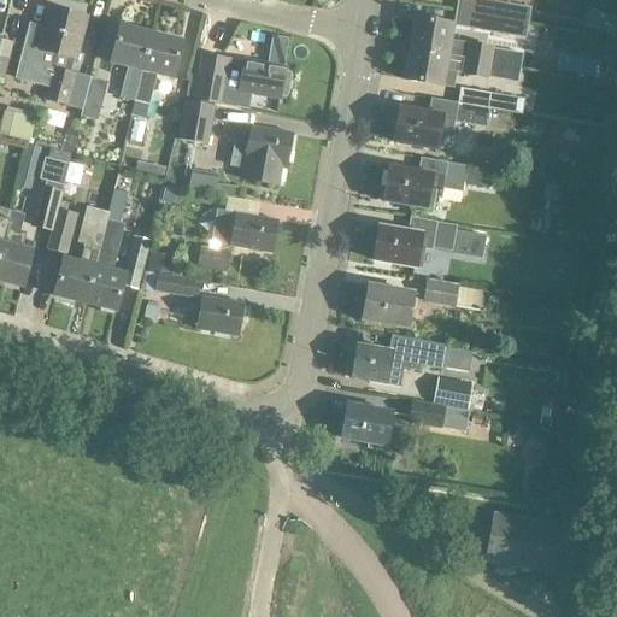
[(491,0),(479,0),(477,16),(527,24),(529,11),(506,7),(506,3),(491,0)]
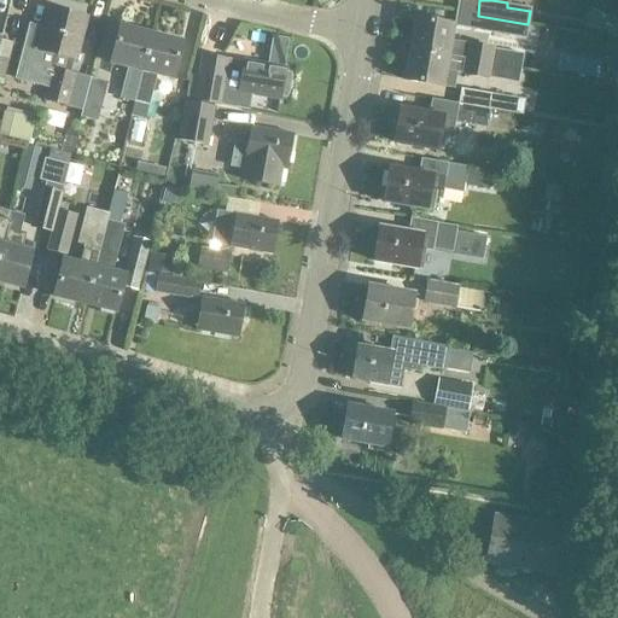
[(75,59),(85,17),(50,9),(45,29),(29,25),(16,79),(48,87),(45,98),(82,108),(91,80),(69,74),(73,59),(75,59)]
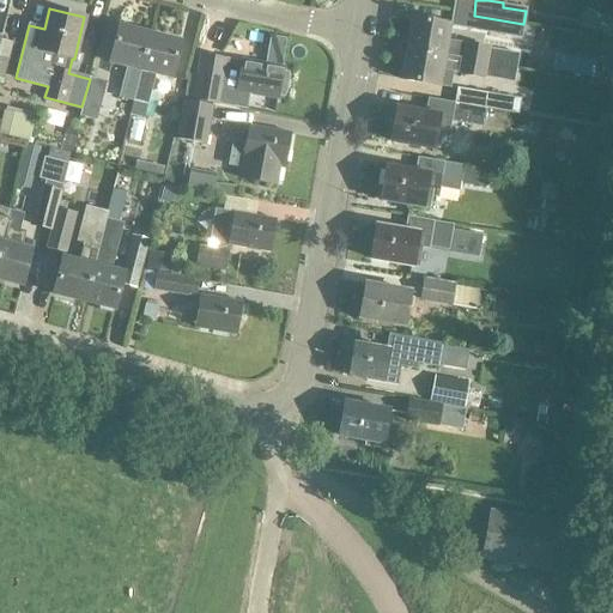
[(606,17),(586,8),(580,26),(599,35),(606,17)]
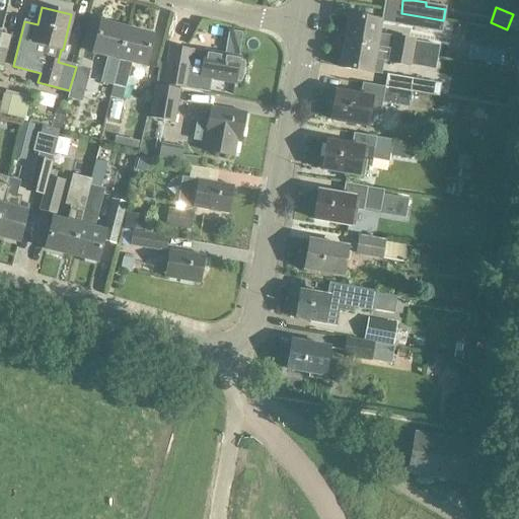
[(443,20),(401,13),(399,25),(422,29),(423,25),(442,28),(443,20)]
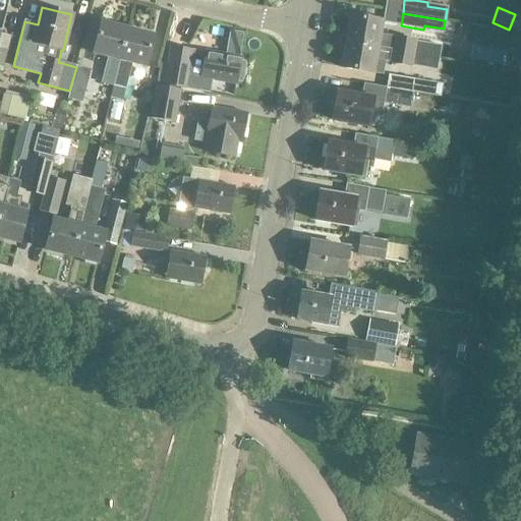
[(344,42),(413,55),(414,52),(422,54),(424,43),(416,41),(416,40),(395,36),(395,37),(380,34),(382,21),(349,15),(344,42)]
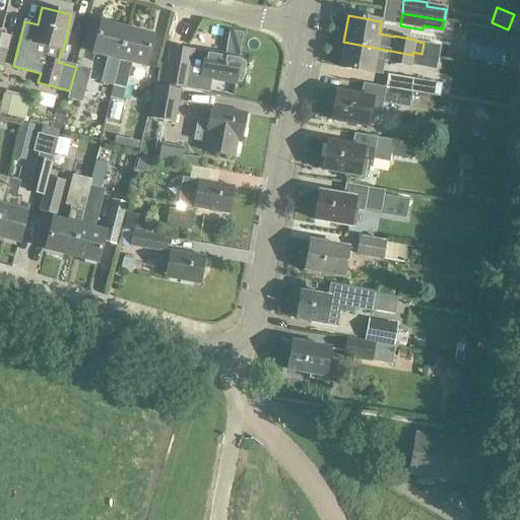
[(119,60),(126,27),(101,21),(93,54),(107,57),(101,82),(113,84),(119,60)]
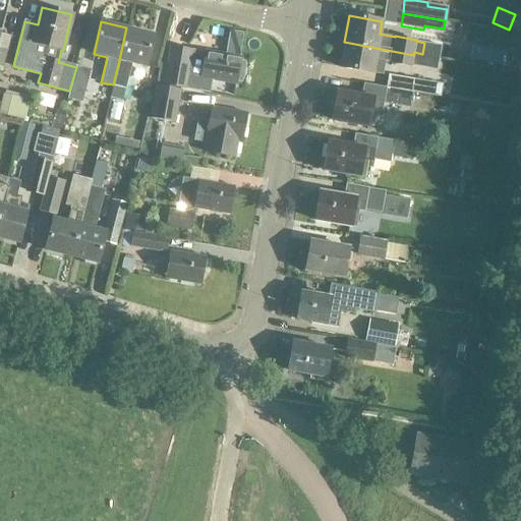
[(153,34),(126,27),(119,60),(113,84),(125,88),(130,63),(145,66),(153,34)]
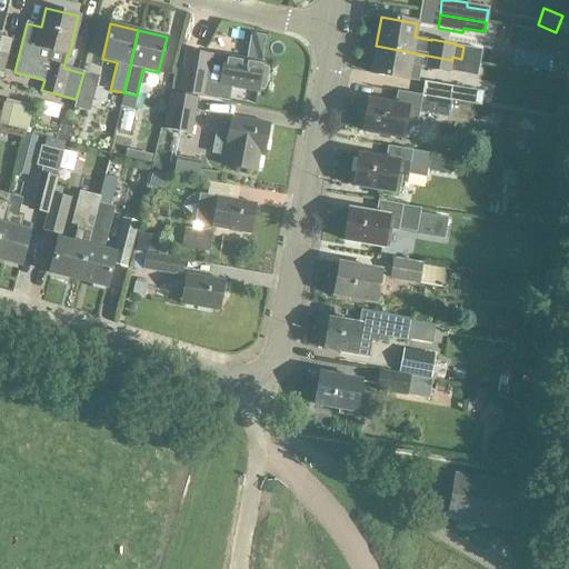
[(449,73),(451,60),(376,46),(371,73),(407,80),(410,65),(426,68),(426,69),(449,73)]
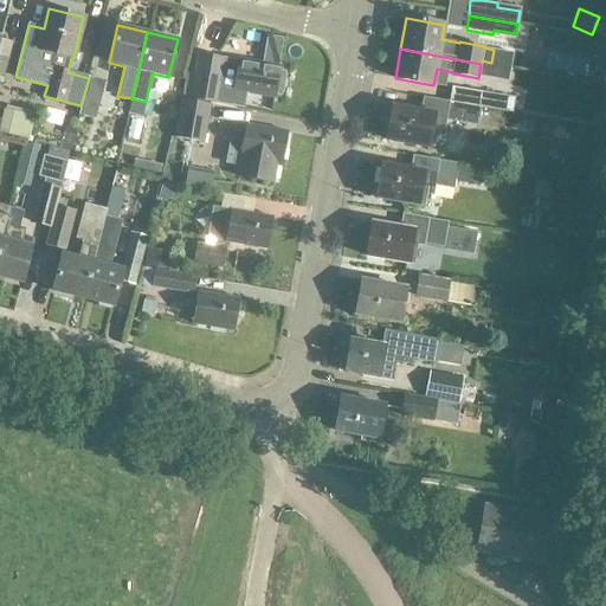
[(199,56),(191,100),(246,109),(249,94),(275,98),(276,94),(282,95),(282,91),(283,91),(285,76),(285,72),(279,71),(281,66),(240,59),(239,63),(225,60),(225,59),(199,56)]
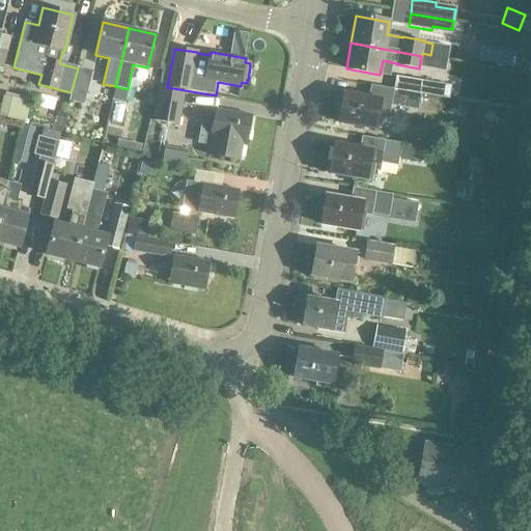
[(78,68),(71,92),(70,100),(70,101),(82,104),(90,72),(78,68)]
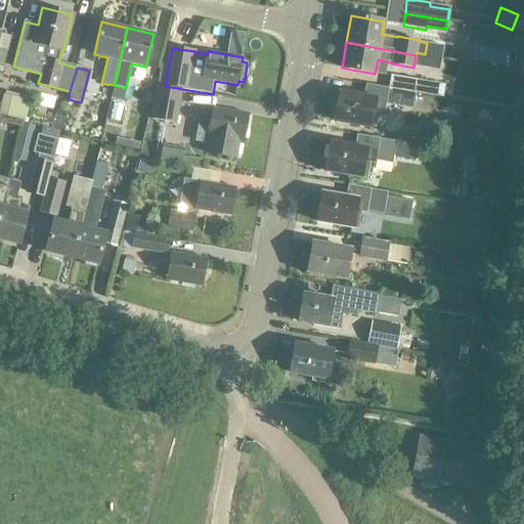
[(388,89),(416,94),(416,92),(435,95),(437,83),(390,75),(388,89)]
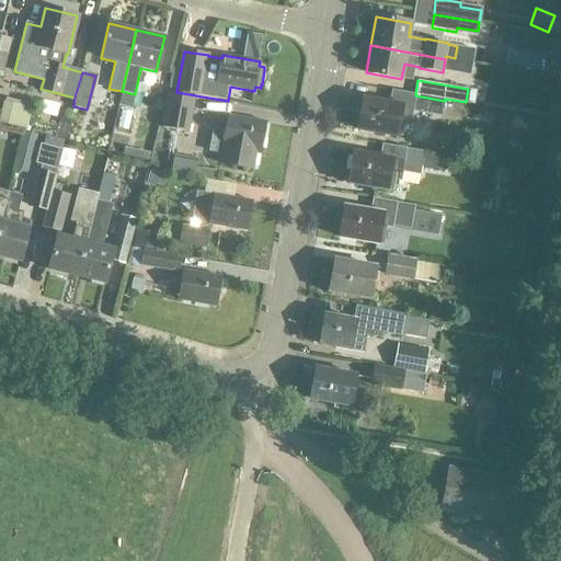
[(0,109),(20,113),(24,90),(0,86),(0,109)]
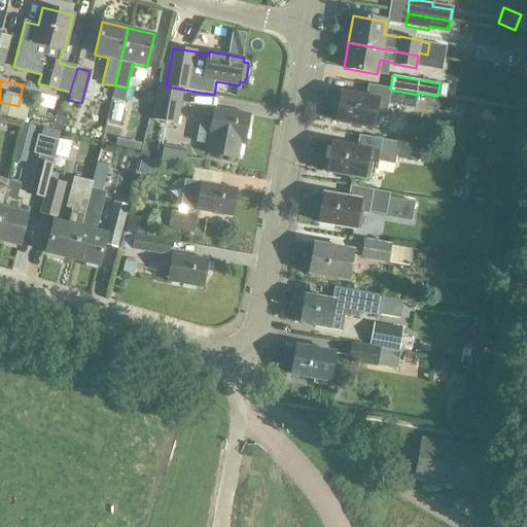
[(156,85),(150,119),(176,125),(183,91),(156,85)]
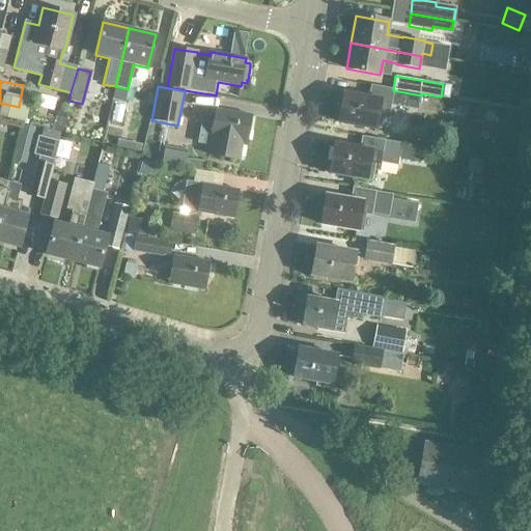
[(421,95),(393,90),(369,86),(367,98),(343,93),(342,98),(339,96),(337,100),(336,103),(336,106),(336,110),(340,110),(338,122),(374,130),(378,113),(388,114),(390,105),(418,110),(421,95)]
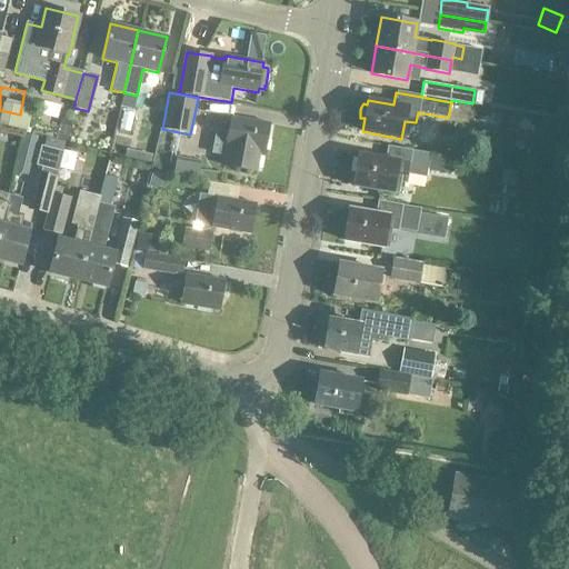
[(0,125),(26,132),(29,119),(3,112),(0,125)]
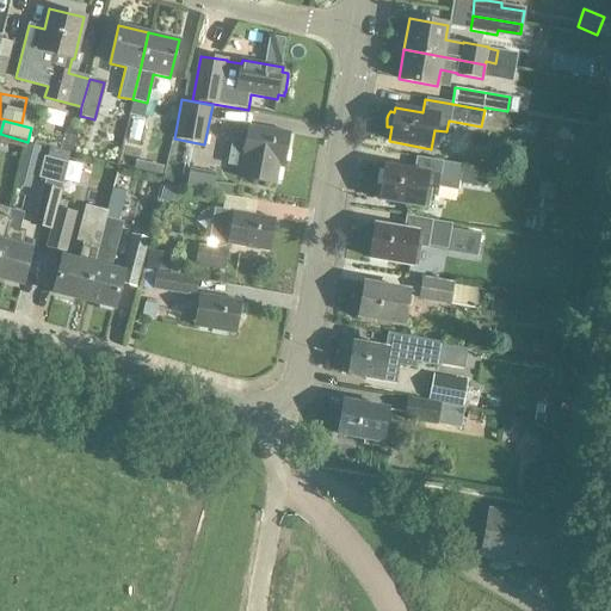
[(250,127),(247,141),(232,139),(228,165),(240,166),(238,178),(276,185),(279,165),(284,165),(289,133),(250,127)]
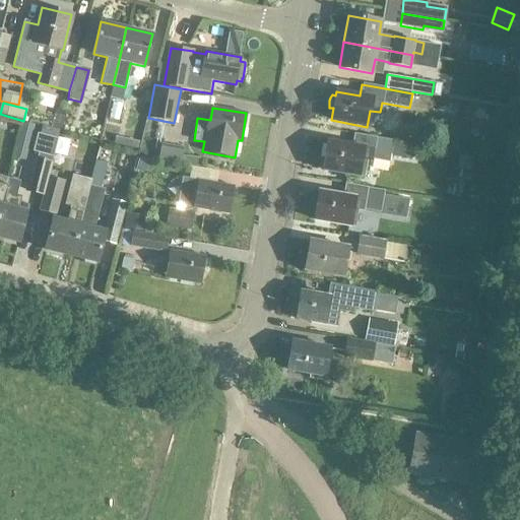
[(38,152),(37,158),(35,158),(26,190),(44,194),(48,178),(51,170),(49,169),(56,139),(38,134),(34,151),(38,152)]
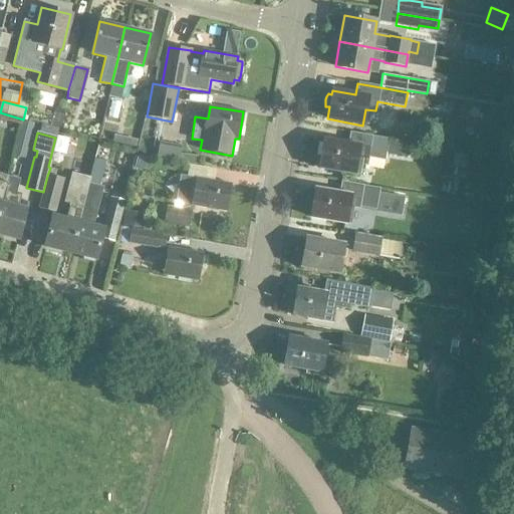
[(389,140),(371,137),(349,133),(347,145),(324,141),(319,168),(354,175),(356,159),(367,161),(367,158),(383,160),(386,152),(408,155),(410,144),(388,141),(389,140)]
